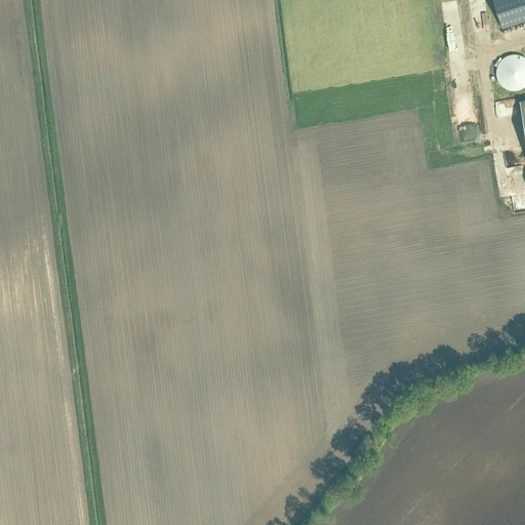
[(524,0),(492,0),(502,27),(524,18),(524,0)]
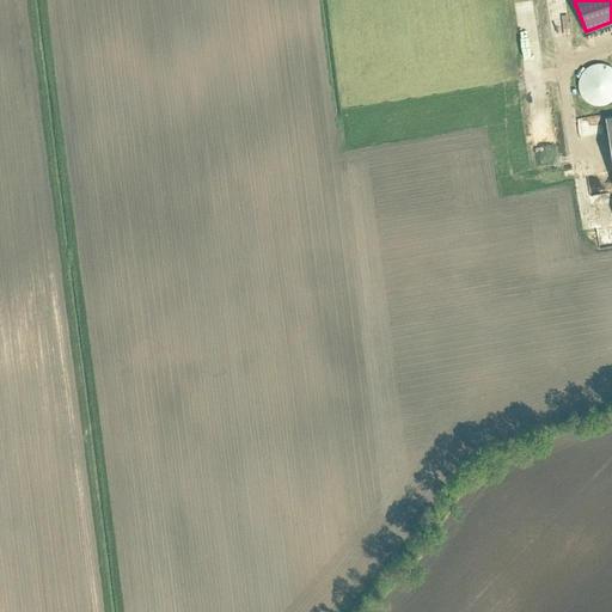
[(599,62),(595,62),(592,63),(588,66),(585,68),(582,71),(581,74),(579,78),(579,81),(579,85),(579,89),(580,92),(582,96),(585,98),(587,101),(591,103),(594,104),(598,104),(603,104),(606,103),(610,102),(611,99),(611,66),(610,66),(606,63),(603,62),(599,62)]
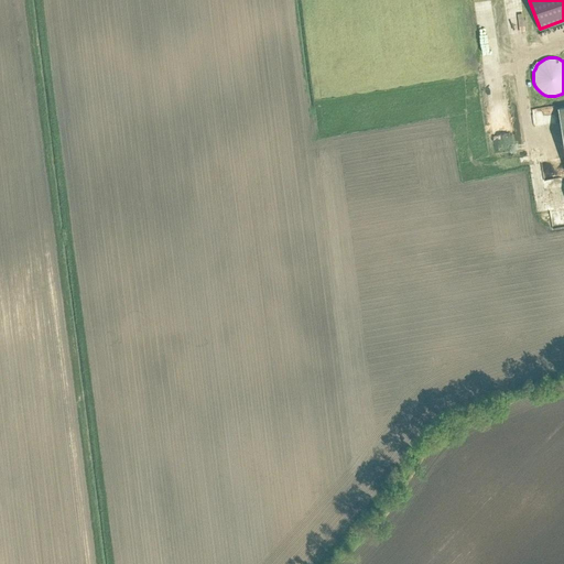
[(498,85),(484,91),(489,102),(503,95),(498,85)]
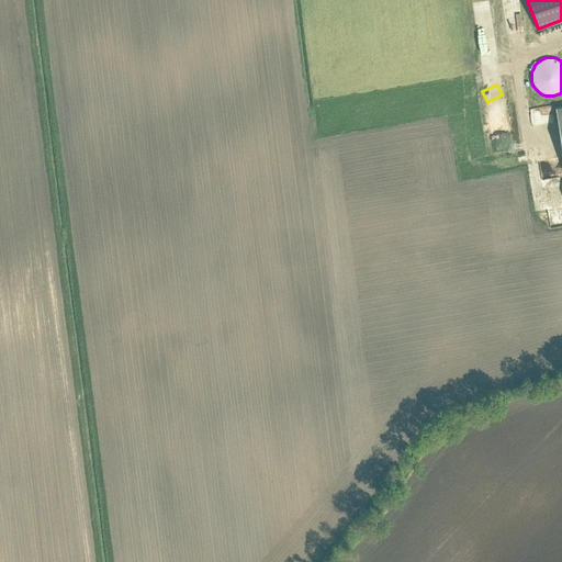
[(532,130),(554,125),(551,110),(529,114),(532,130)]
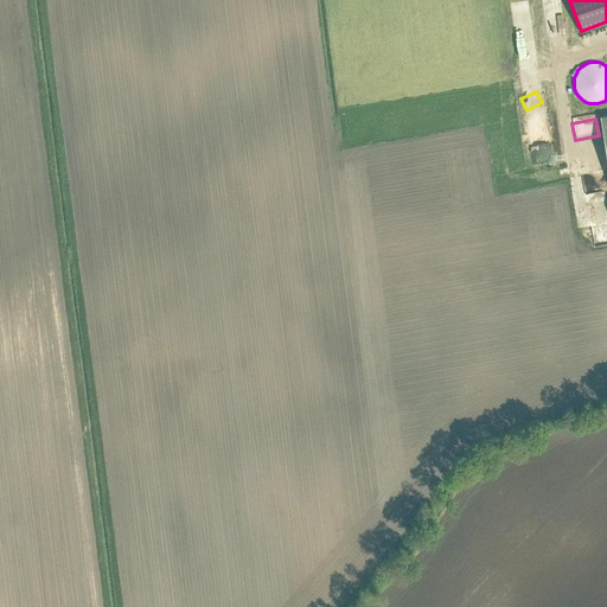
[(544,136),(528,141),(535,167),(551,163),(544,136)]
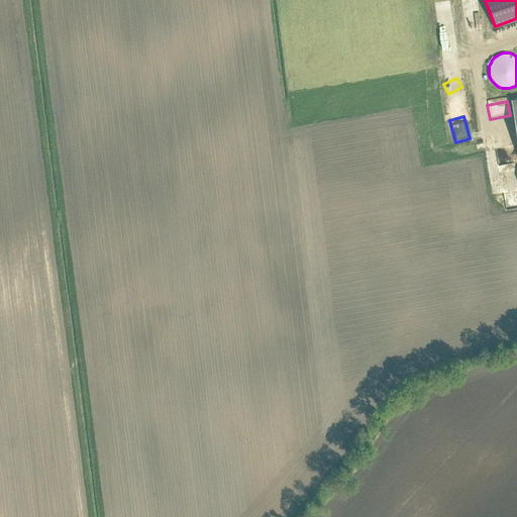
[(516,173),(516,167),(498,170),(495,153),(485,154),(492,198),(504,196),(501,176),(516,173)]
